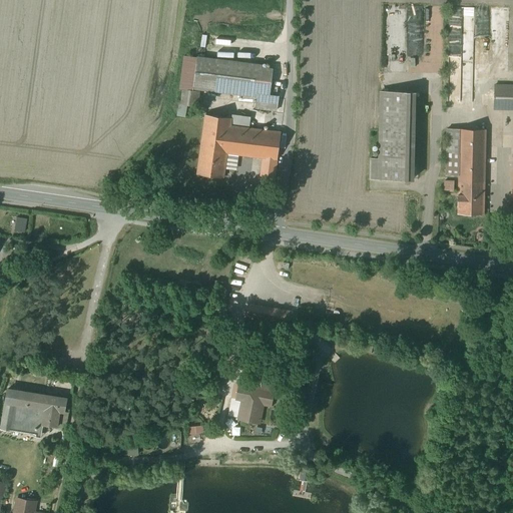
[(263,65),(197,57),(193,86),(258,95),(257,108),(277,110),(279,96),(269,94),(273,68),(263,67),(263,65)]
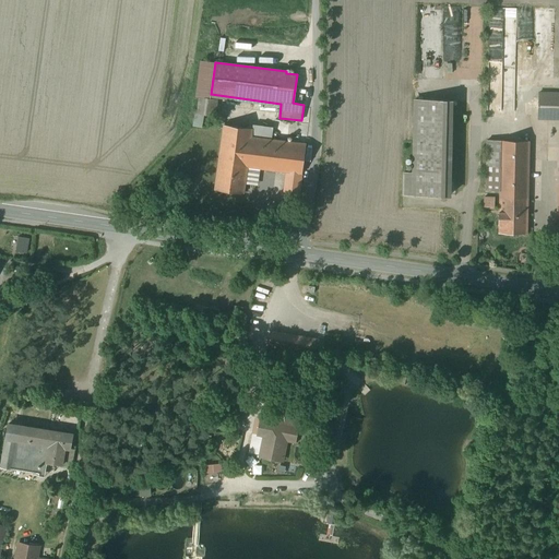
[(558,93),(539,93),(538,119),(558,118),(558,93)]
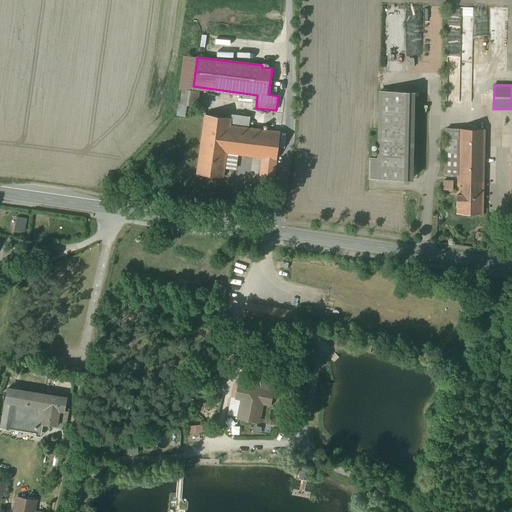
[(200,91),(183,89),(181,104),(198,106),(200,91)]
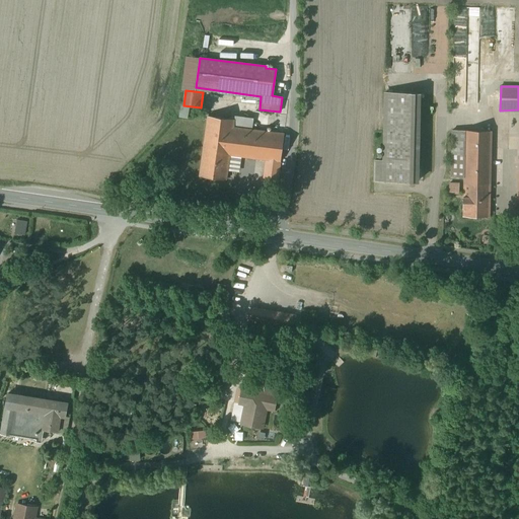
[(420,93),(385,92),(384,160),(375,160),(375,180),(418,181),(420,93)]
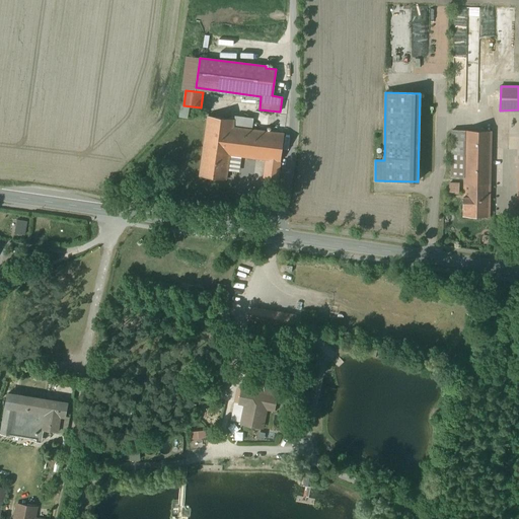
[(234,120),(208,116),(204,148),(230,152),(230,155),(267,160),(280,161),(284,133),(234,127),(234,120)]
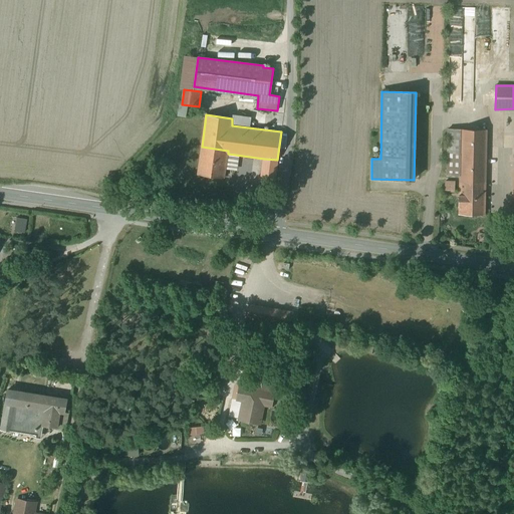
[(513,124),(499,125),(498,145),(513,145),(513,124)]
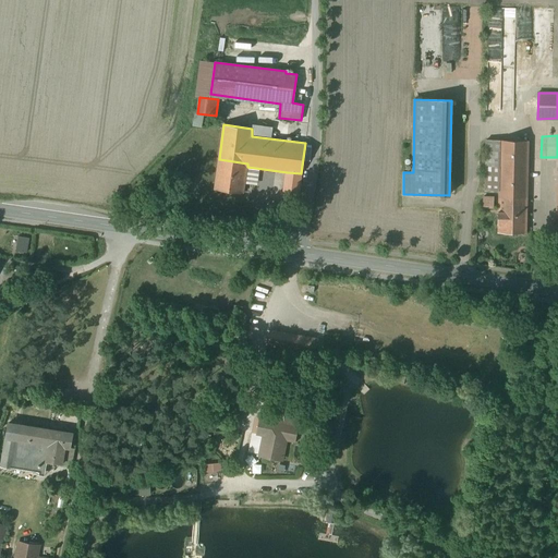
[(500,140),(487,140),(485,190),(499,191),(500,140)]
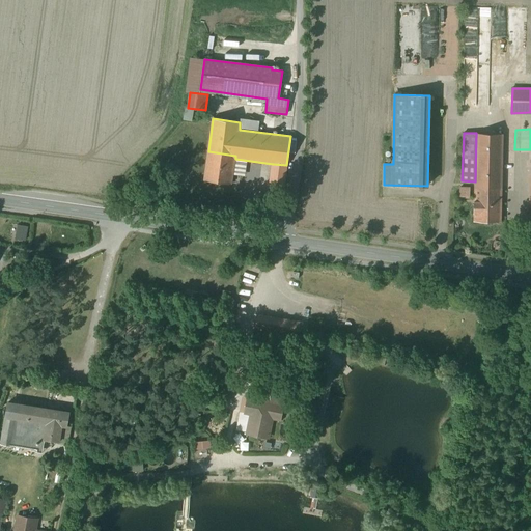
[(503,134),(476,133),(475,182),(475,188),(502,188),(503,134)]
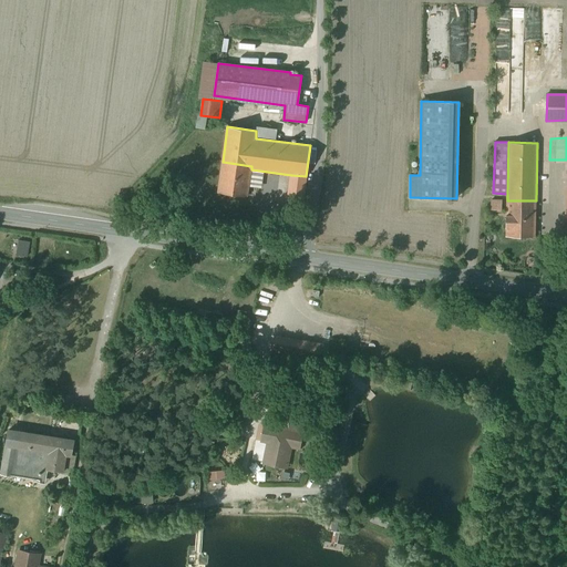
[(251,166),(223,162),(218,193),(247,196),(251,169),(251,166)]
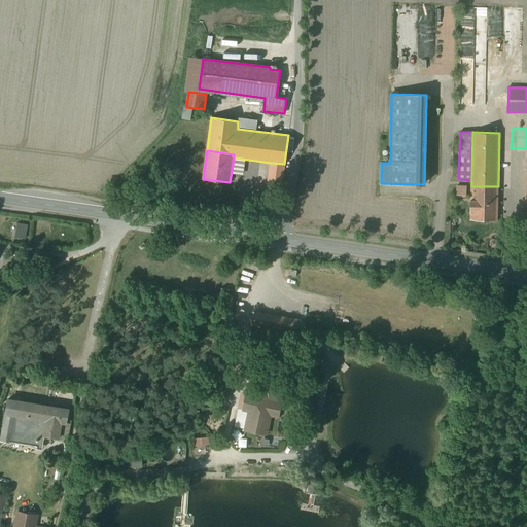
[(284,164),(271,163),(268,186),(281,188),(284,164)]
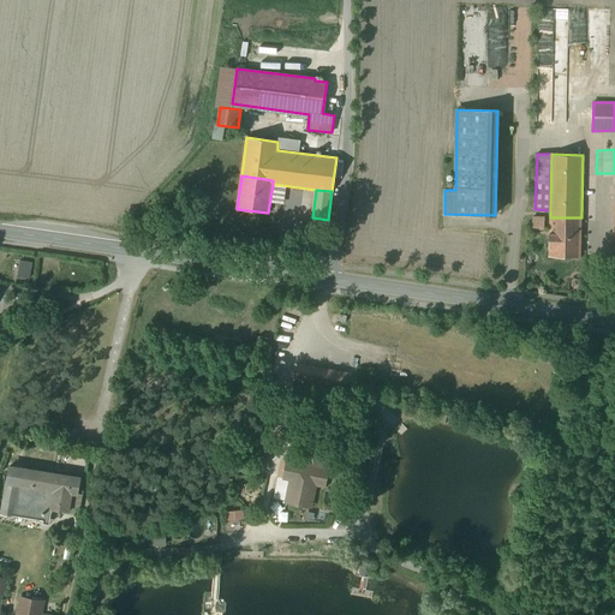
[(581,218),(550,218),(549,256),(580,257),(581,218)]
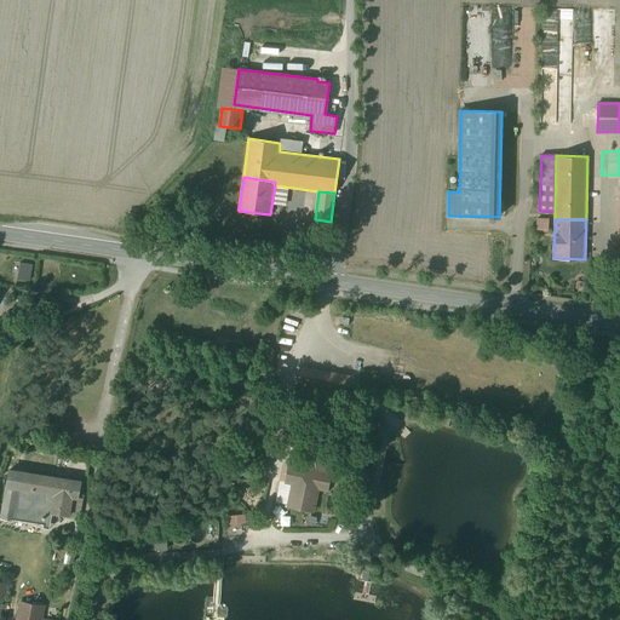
[(360,378),(300,368),(297,388),(357,399),(360,378)]
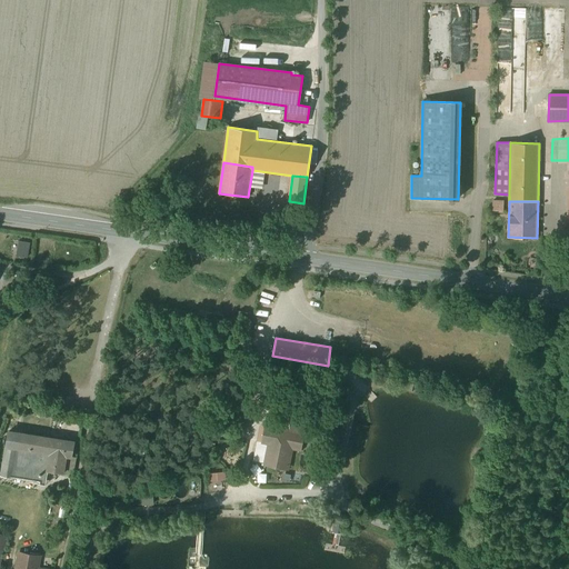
[(226,355),(210,351),(207,363),(222,367),(226,355)]
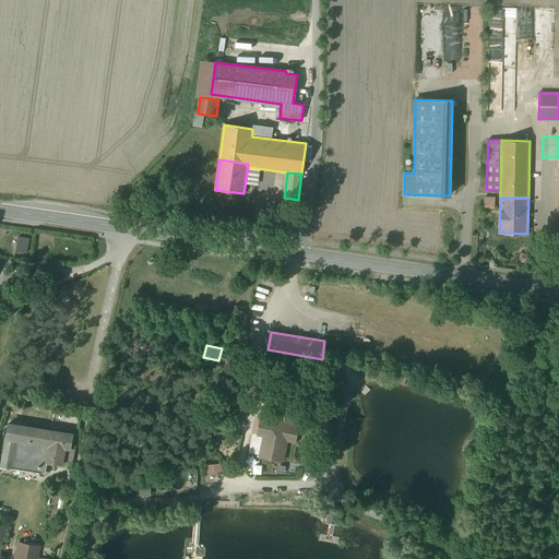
[(301,409),(288,407),(285,424),(298,426),(301,409)]
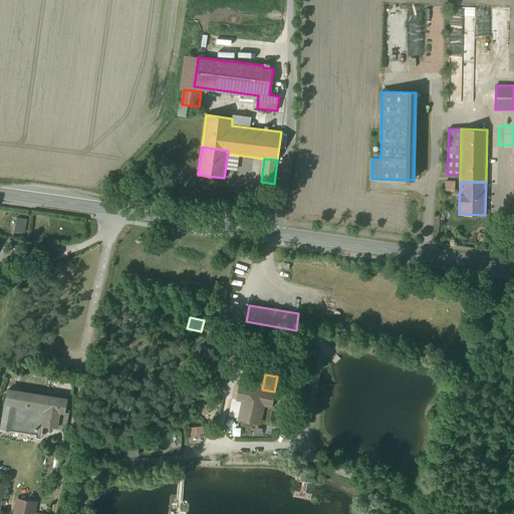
[(262,390),(240,384),(237,399),(243,400),(239,419),(260,423),(264,405),(271,406),(274,392),(262,390)]
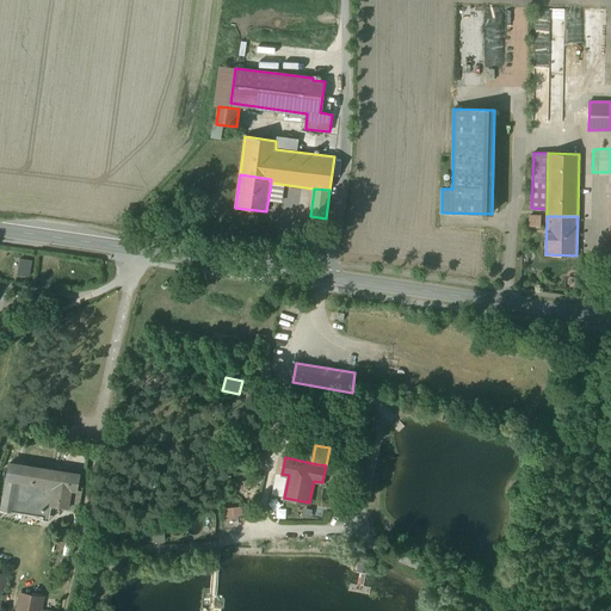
[(80,474),(10,463),(1,510),(49,519),(51,506),(68,508),(71,489),(78,491),(80,474)]
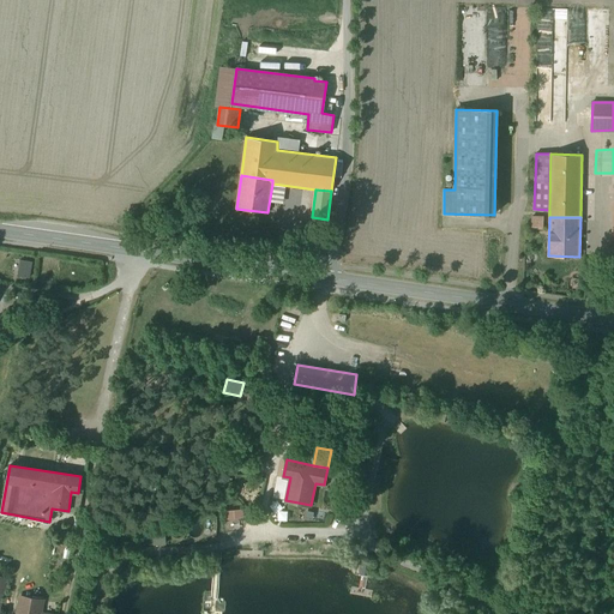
[(40,613),(43,601),(22,596),(18,613),(40,613)]
